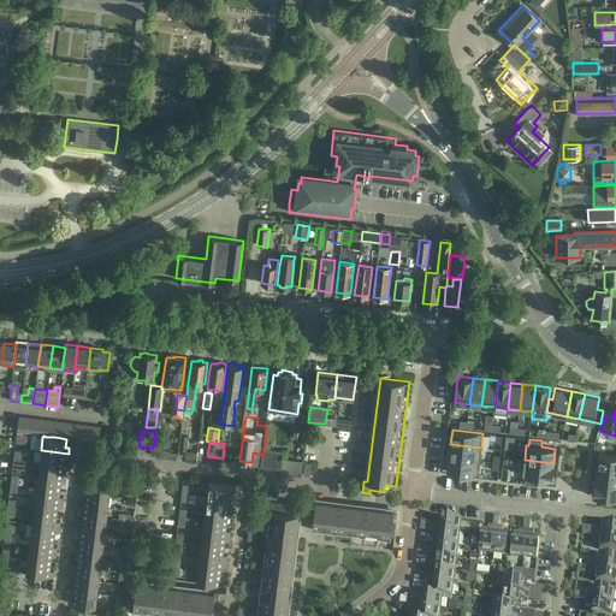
[(450,444),(449,457),(480,461),(481,448),(450,444)]
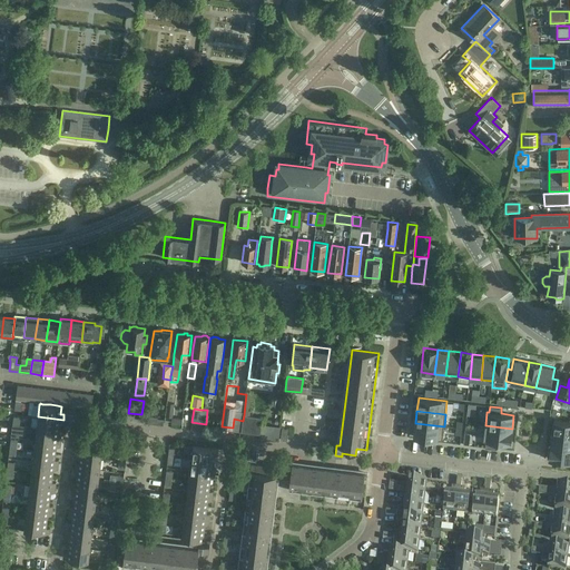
[(243,421),(242,431),(261,434),(262,418),(249,416),(245,415),(244,415),(243,421)]
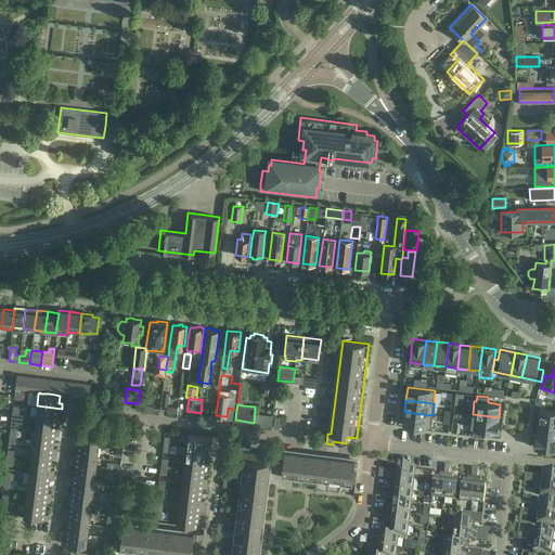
[(61,414),(62,409),(37,405),(36,416),(56,420),(57,413),(61,414)]
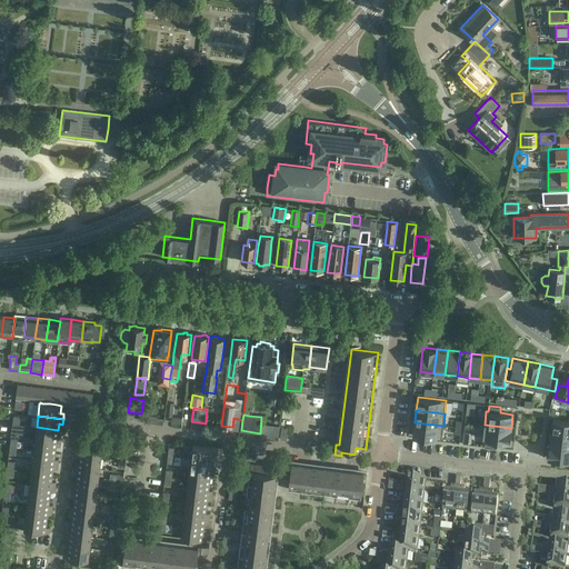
[(148,422),(162,425),(163,419),(157,418),(157,417),(148,416),(148,422)]
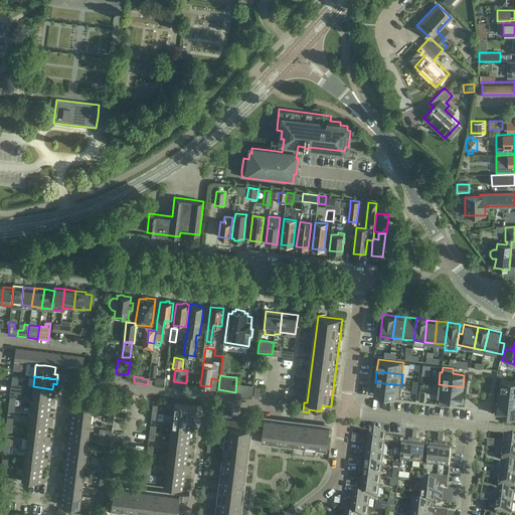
[(210,386),(209,388),(218,389),(219,380),(211,378),(210,386)]
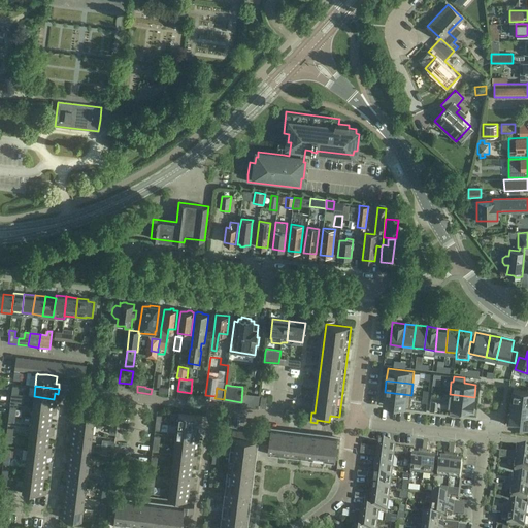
[(527,390),(513,389),(512,401),(527,402),(527,390)]
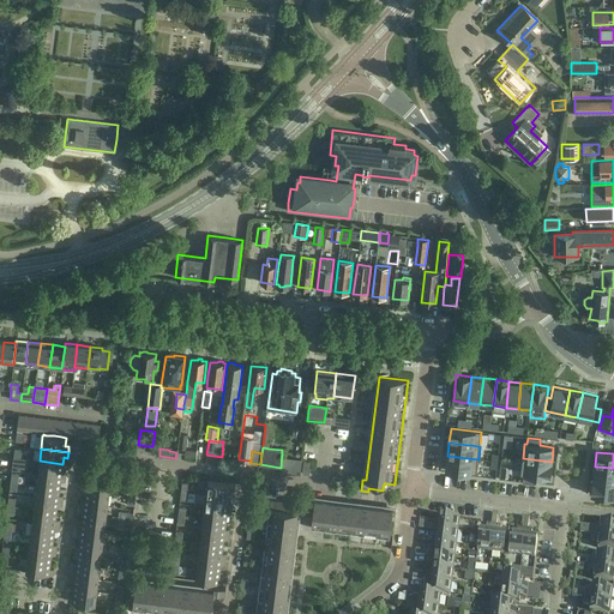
[(447,456),(446,470),(476,474),(479,459),(447,456)]
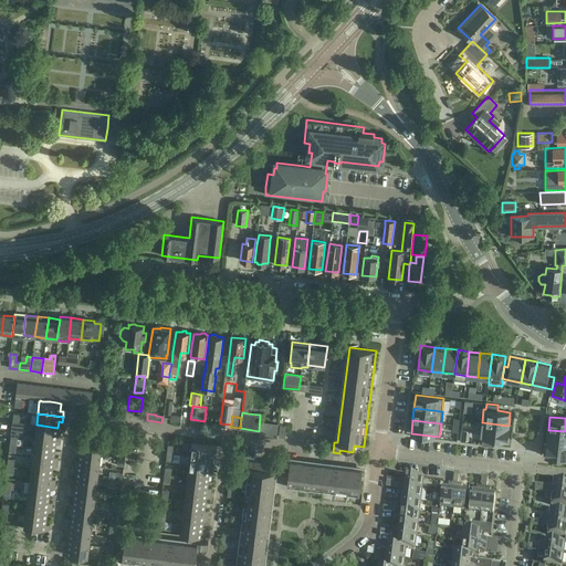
[(278,433),(279,425),(266,422),(265,431),(278,433)]
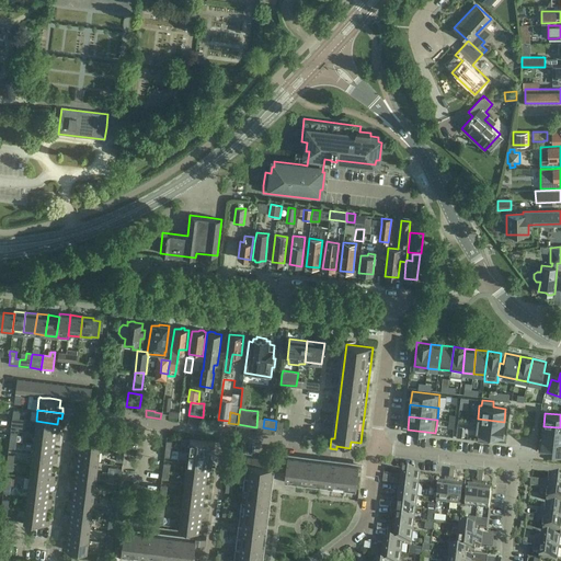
[(478,419),(476,433),(478,433),(478,441),(489,442),(490,434),(502,436),(504,422),(478,419)]
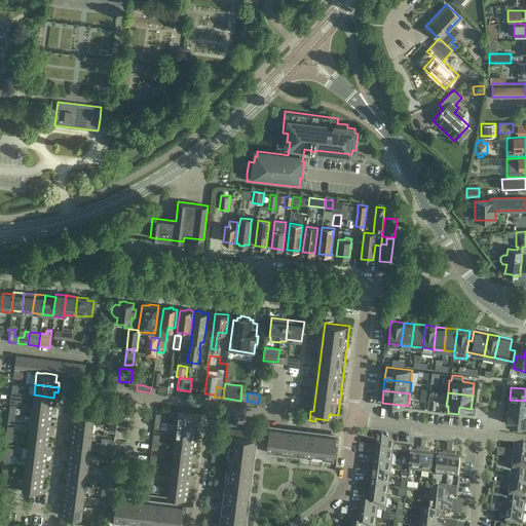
[(52,403),(53,398),(34,395),(32,405),(55,408),(57,404),(52,403)]
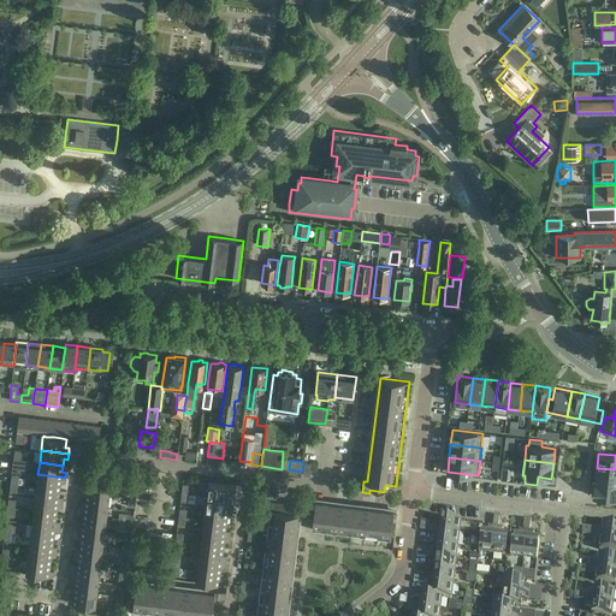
[(615,469),(597,468),(596,481),(615,483),(615,469)]
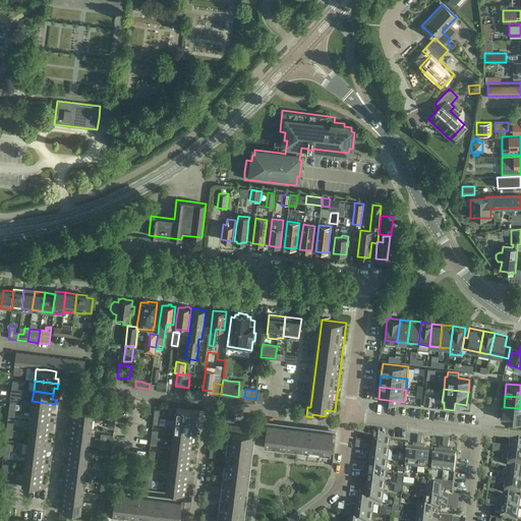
[(55,409),(55,404),(32,401),(31,411),(51,414),(51,408),(55,409)]
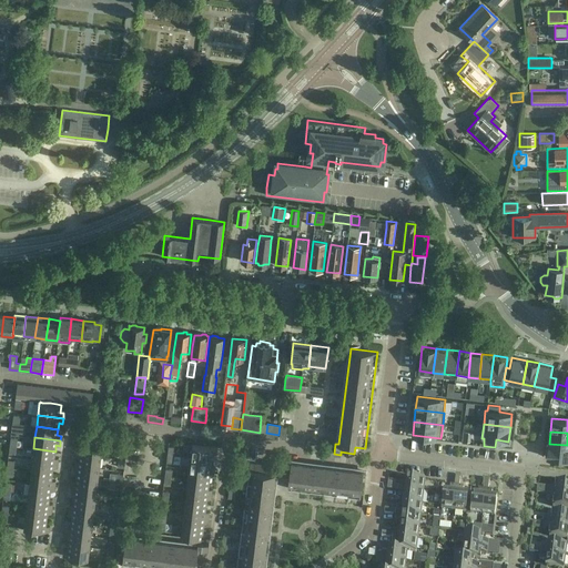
[(80,454),(101,457),(102,445),(78,442),(77,447),(81,448),(80,454)]
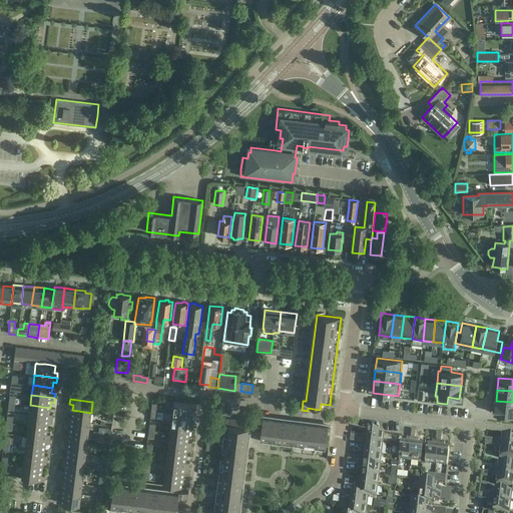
[(493,402),(492,411),(494,411),(494,413),(504,415),(504,421),(512,422),(512,402),(496,401),(495,402),(493,402)]
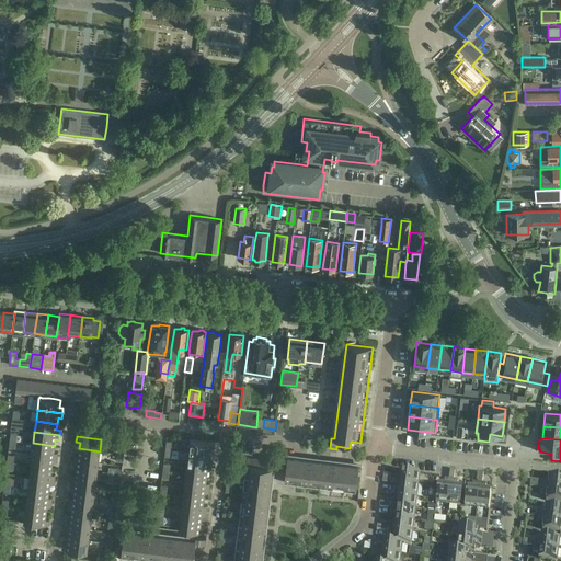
[(187,451),(209,455),(210,448),(214,448),(215,443),(190,441),(187,451)]
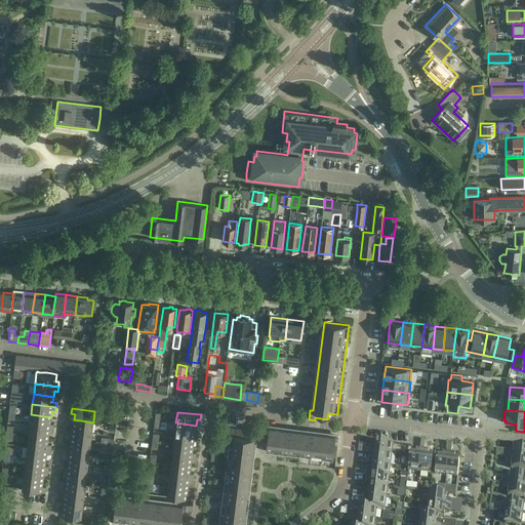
[(50,422),(51,417),(31,414),(30,426),(53,428),(53,423),(50,422)]
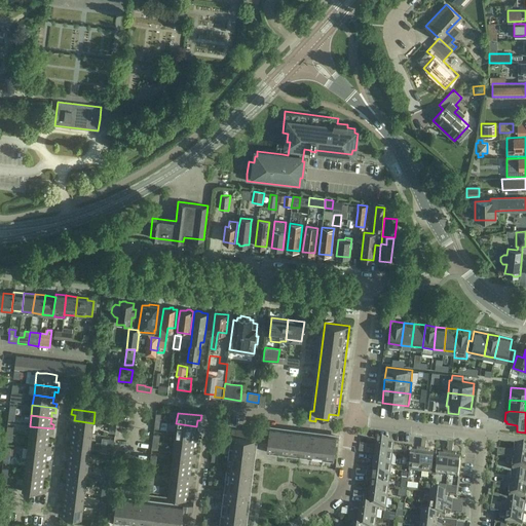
[(91,434),(94,423),(74,420),(73,426),(70,426),(69,430),(91,434)]
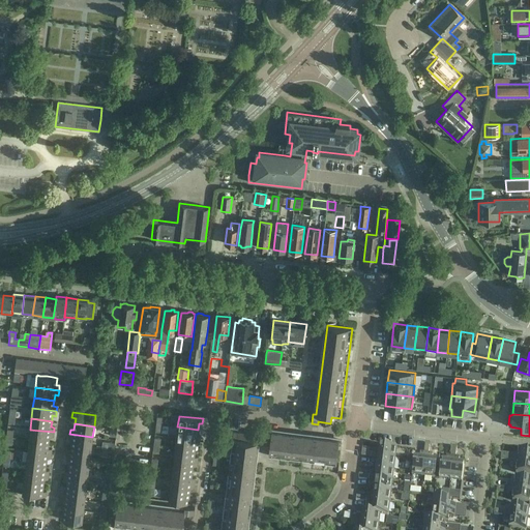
[(197,435),(198,430),(177,427),(176,438),(200,440),(200,436),(197,435)]
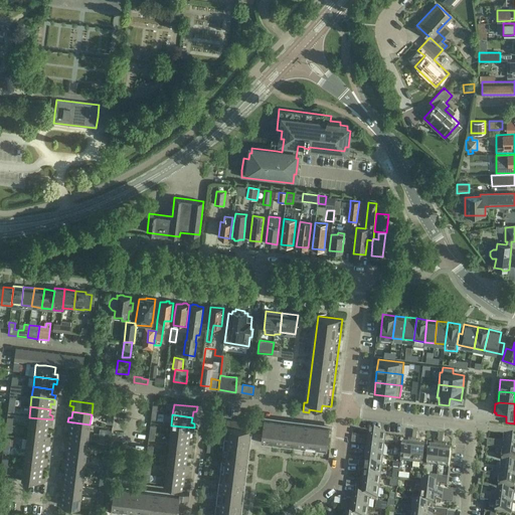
[(51,424),(52,419),(29,417),(28,427),(47,430),(48,424),(51,424)]
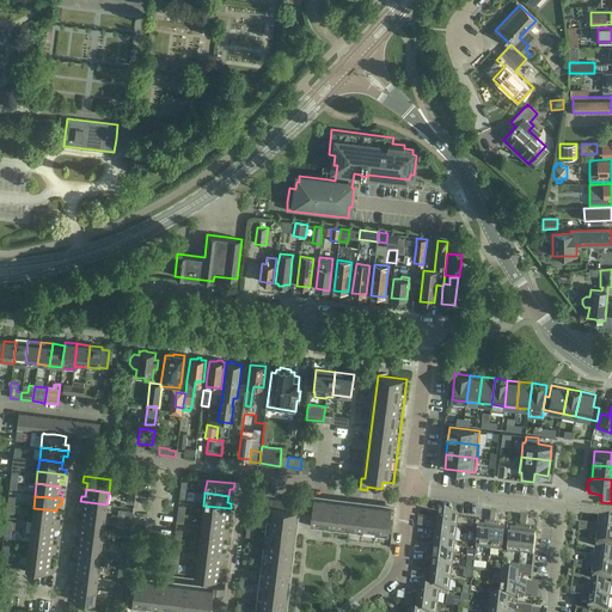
[(392,508),(305,497),(304,501),(294,500),(294,502),(269,500),(269,507),(268,507),(255,611),(283,611),(298,512),(311,514),(310,527),(389,537),(392,508)]
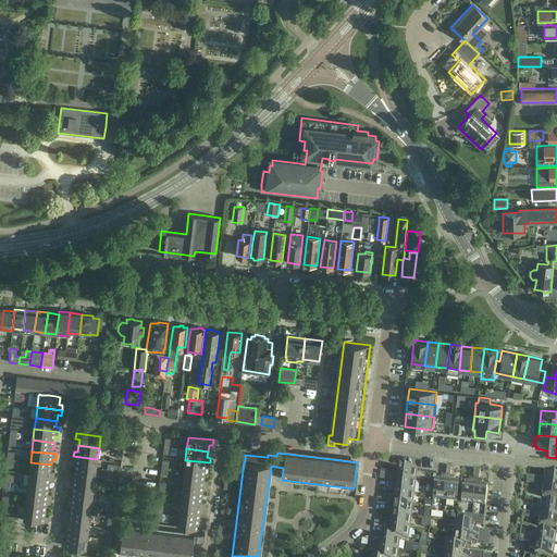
[(96,470),(97,459),(73,456),(73,461),(76,461),(75,468),(96,470)]
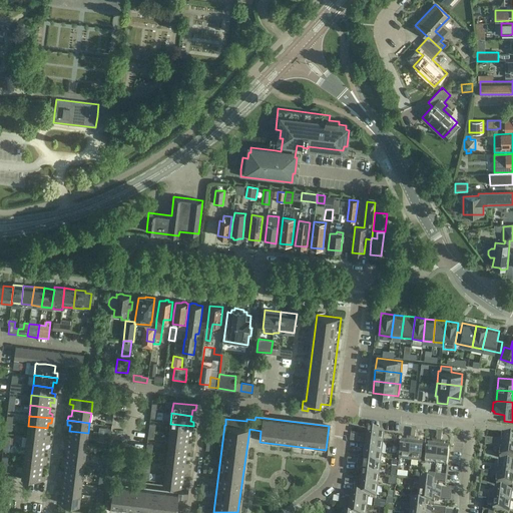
[(192,431),(193,426),(170,424),(169,434),(188,436),(189,430),(192,431)]
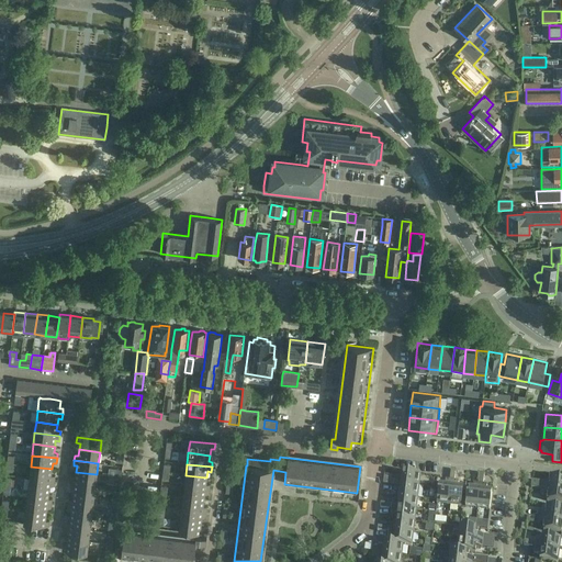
[(51,475),(52,469),(31,467),(29,478),(54,481),(55,475),(51,475)]
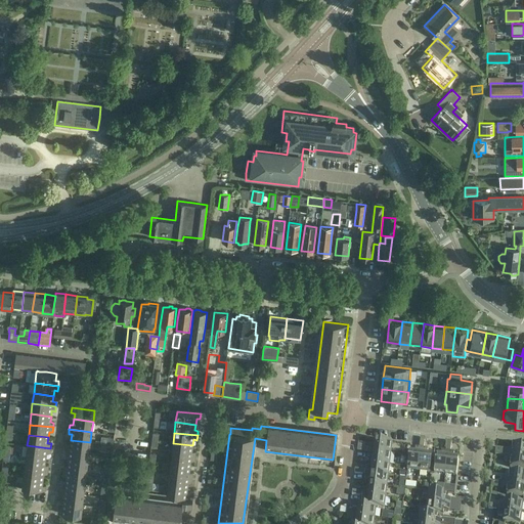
[(418,472),(423,438),(420,437),(419,447),(415,447),(415,453),(408,452),(408,455),(407,467),(406,470),(418,472)]
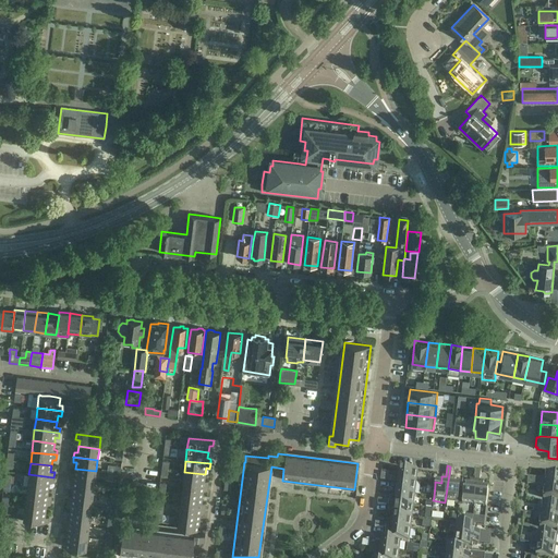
[(450,466),(445,502),(447,502),(447,508),(453,509),(455,504),(458,504),(460,485),(455,485),(455,478),(451,477),(452,466),(450,466)]
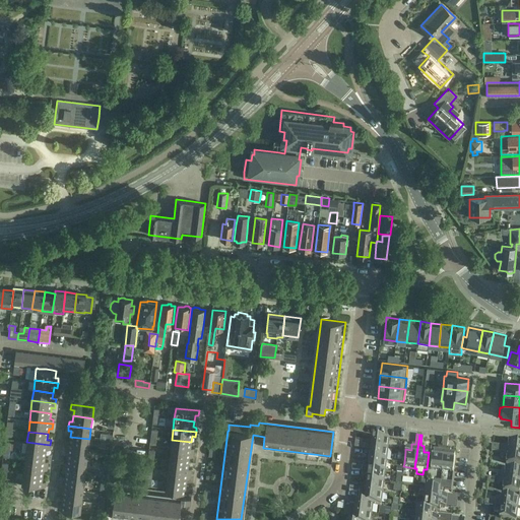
[(88,449),(89,439),(70,437),(70,442),(66,442),(65,446),(88,449)]
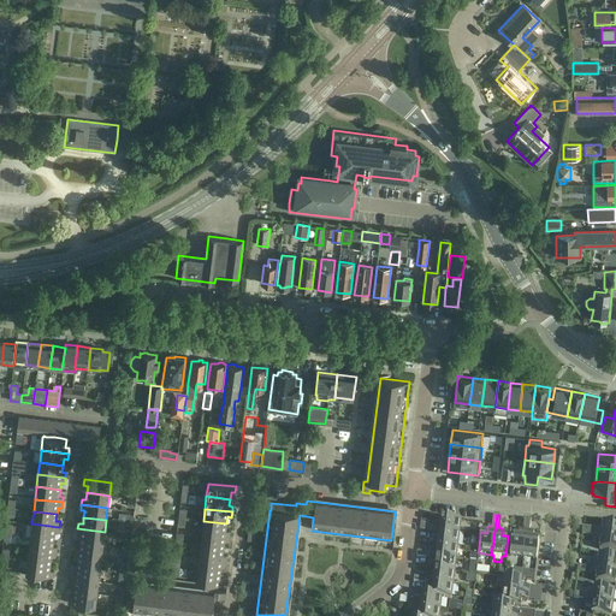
[(432,527),(460,531),(462,520),(440,517),(439,523),(432,522),(432,527)]
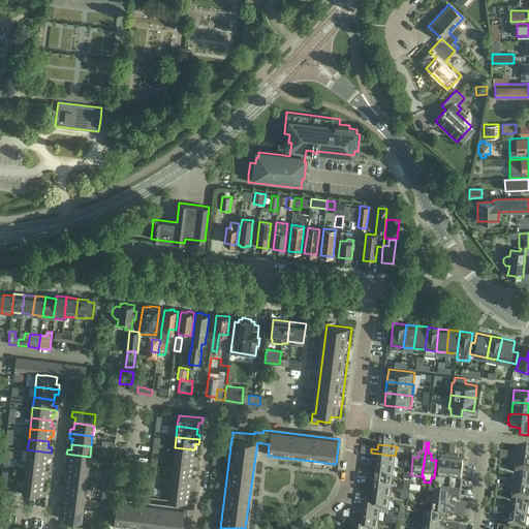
[(448,479),(454,445),(450,444),(449,456),(445,455),(444,461),(439,460),(437,478),(448,479)]
